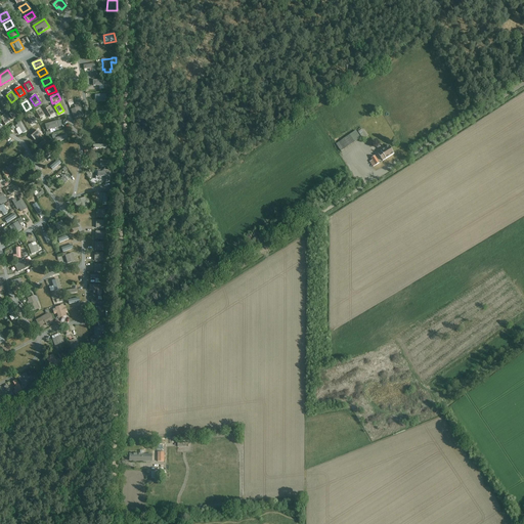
[(50,106),(45,110),(50,117),(55,114),(50,106)]
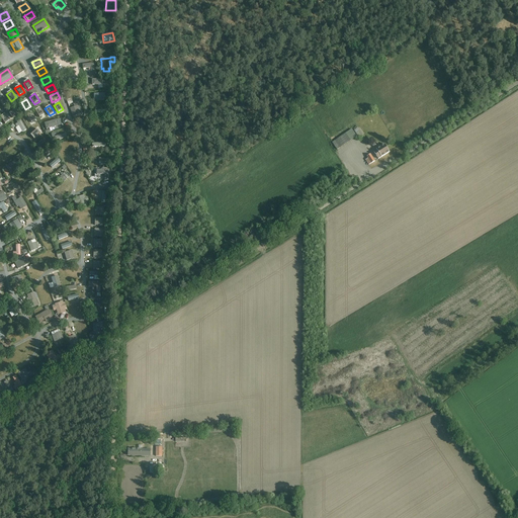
[(78,106),(71,108),(74,116),(81,114),(78,106)]
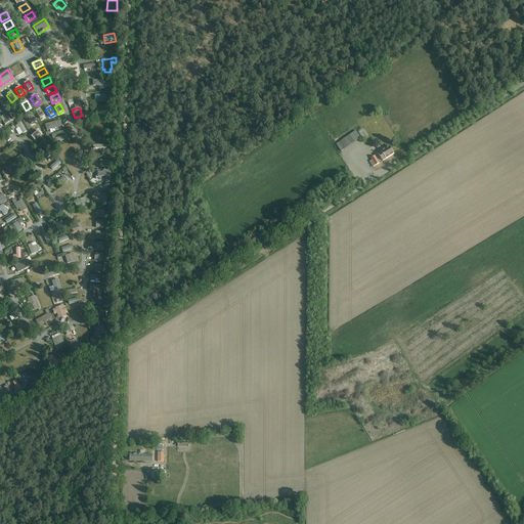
[(40,108),(35,112),(40,119),(45,116),(40,108)]
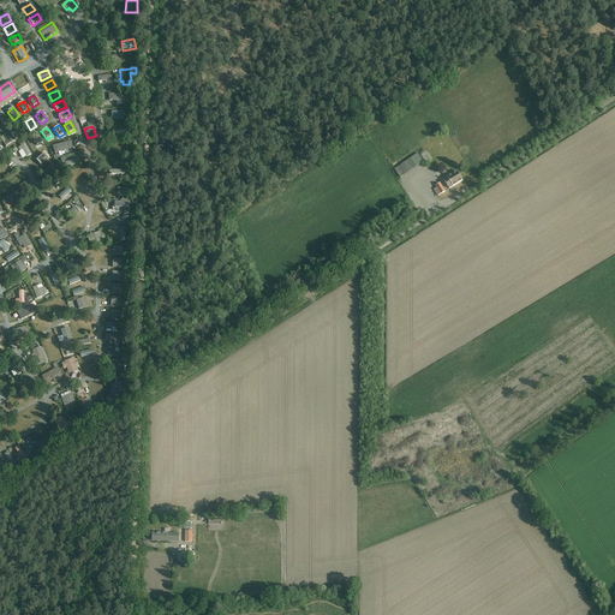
[(18,129),(10,135),(15,141),(23,133),(18,129)]
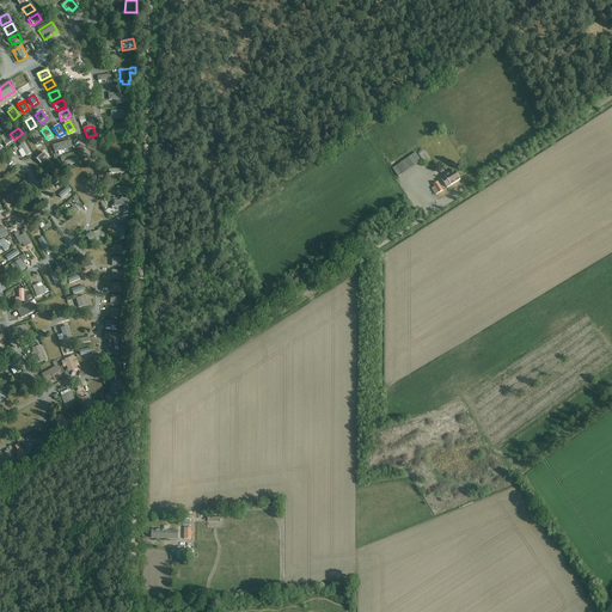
[(37,133),(31,136),(36,145),(43,141),(37,133)]
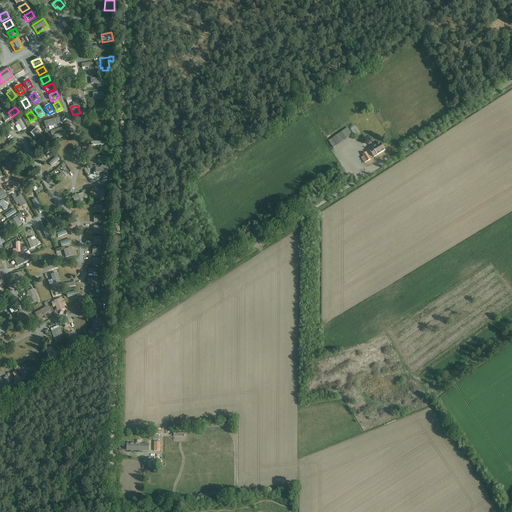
[(5,113),(0,116),(5,123),(10,119),(5,113)]
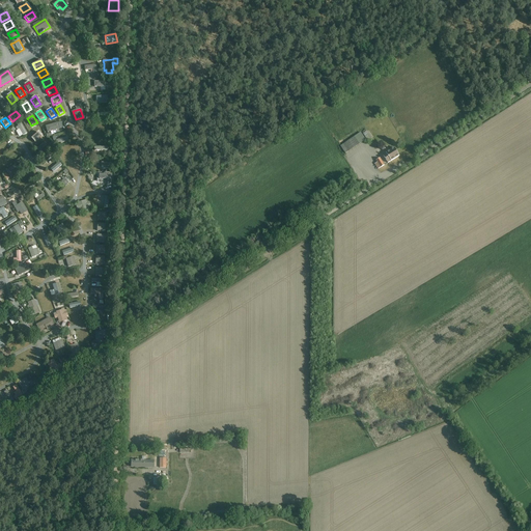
[(27,134),(21,122),(17,126),(23,136),(27,134)]
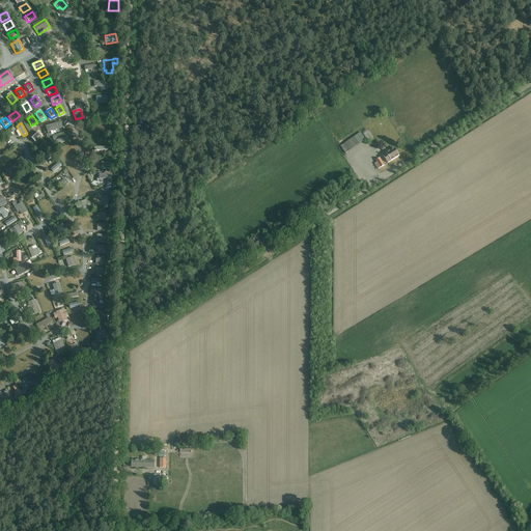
[(46,127),(47,133),(59,129),(58,122),(46,127)]
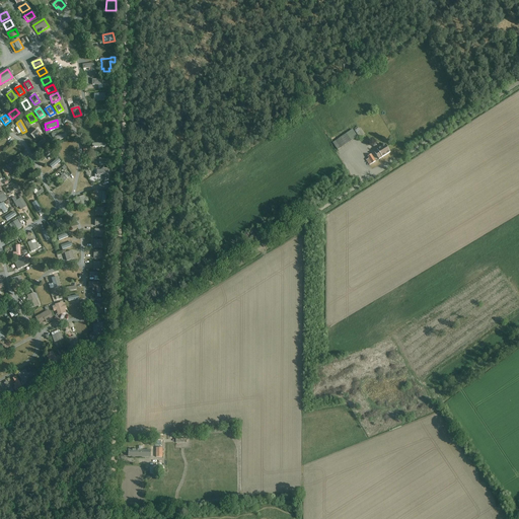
[(364,135),(358,127),(355,129),(356,130),(355,131),(360,138),(364,135)]
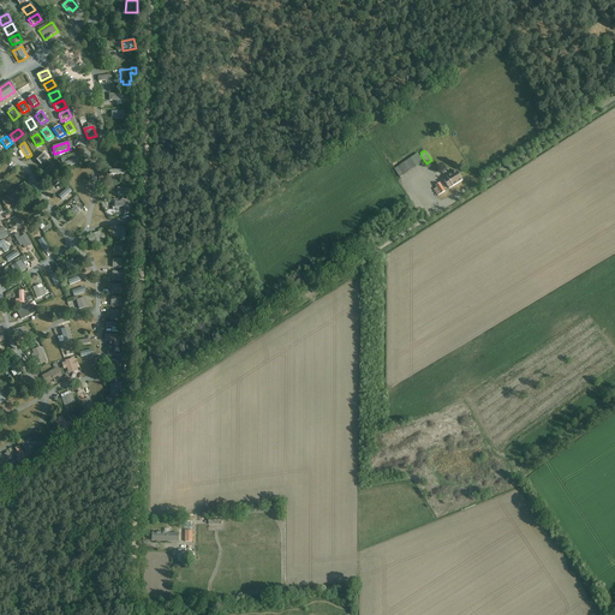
[(43,154),(36,160),(41,166),(48,159),(43,154)]
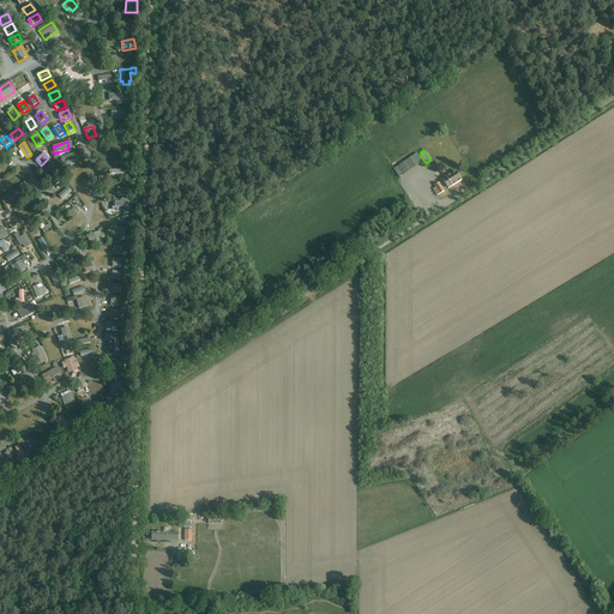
[(417,154),(393,167),(398,176),(423,162),(417,154)]
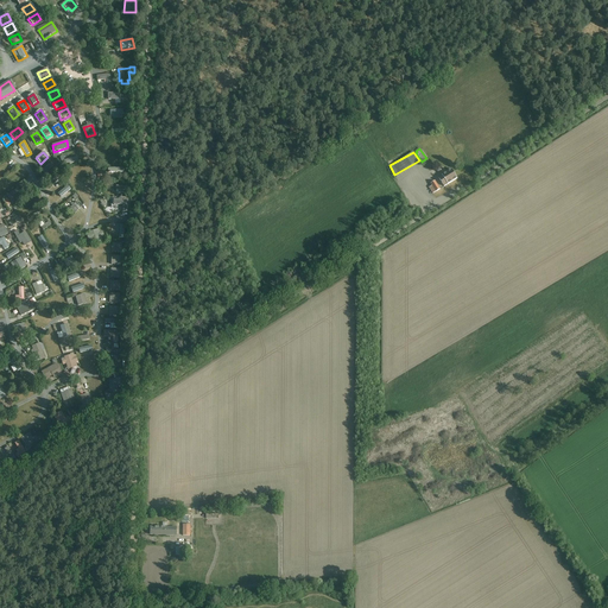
[(44,175),(54,166),(51,163),(42,171),(44,175)]
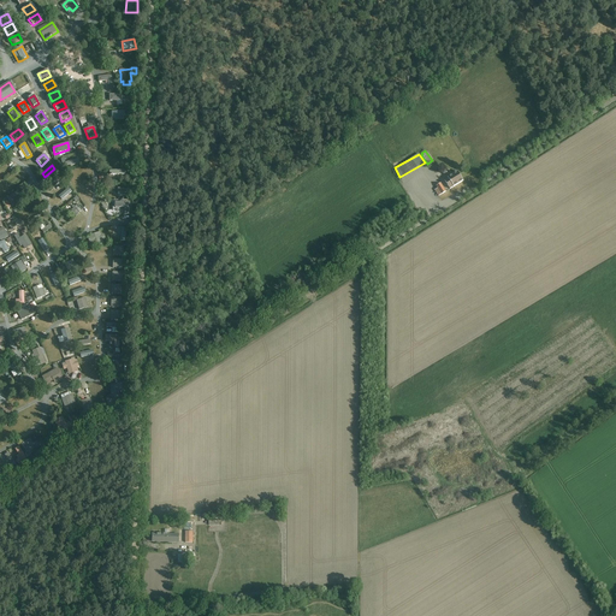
[(444,181),(446,184),(450,189),(463,181),(457,172),(448,178),(444,181)]
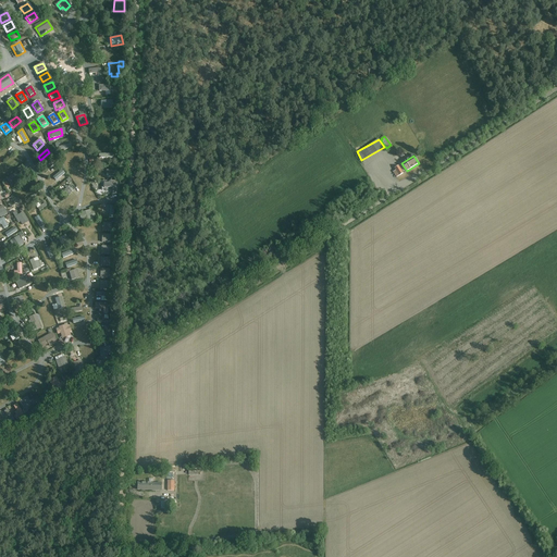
[(45,168),(47,170),(58,162),(54,160),(45,168)]
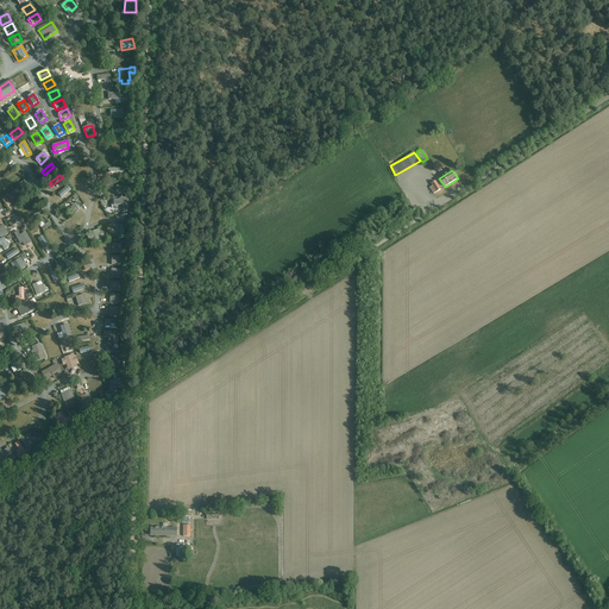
[(86,180),(74,186),(81,201),(85,200),(83,198),(88,195),(85,186),(88,184),(86,180)]
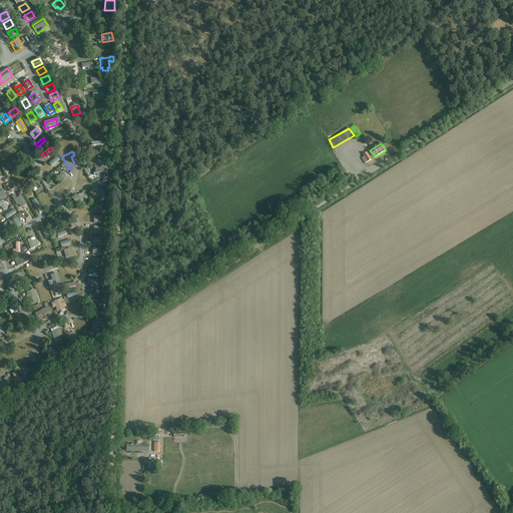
[(362,158),(363,159),(365,163),(372,159),(369,155),(367,153),(364,155),(365,157),(362,158)]
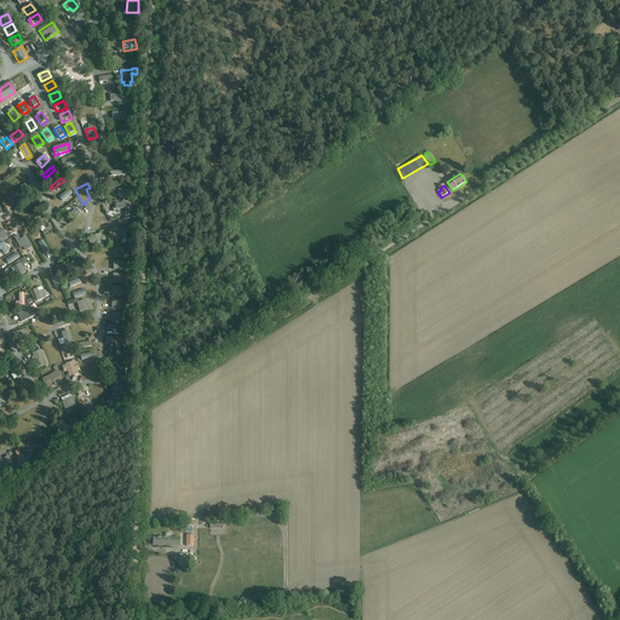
[(69,188),(68,189),(59,195),(62,200),(73,191),(70,189),(69,188)]
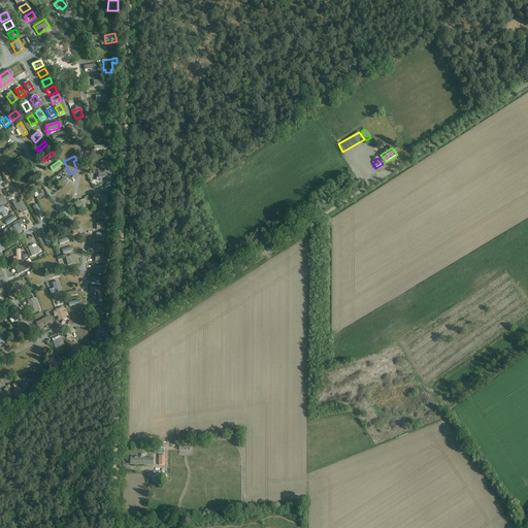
[(15,164),(6,170),(11,176),(20,170),(15,164)]
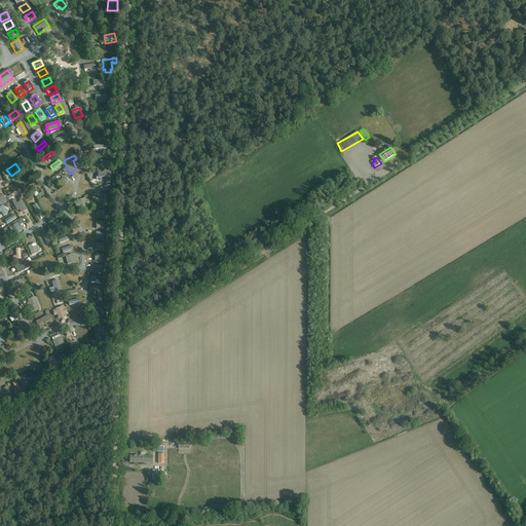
[(111,183),(111,173),(98,173),(98,177),(106,177),(106,183),(111,183)]
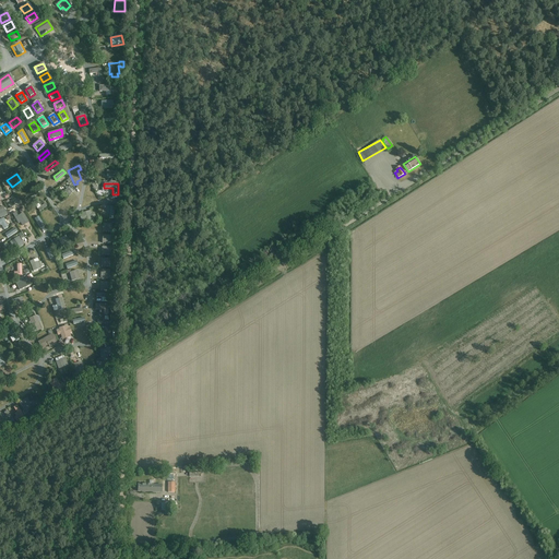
[(70,195),(74,191),(70,186),(64,191),(70,195)]
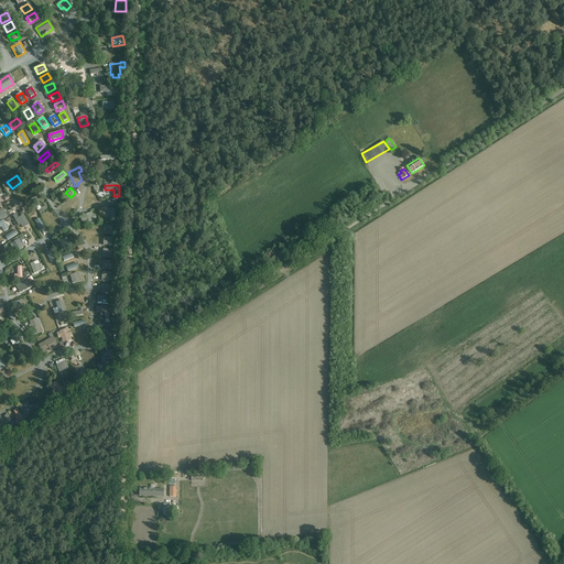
[(85,221),(86,227),(95,225),(94,220),(96,219),(95,215),(93,215),(91,213),(83,215),(83,216),(80,217),(82,223),(85,221)]
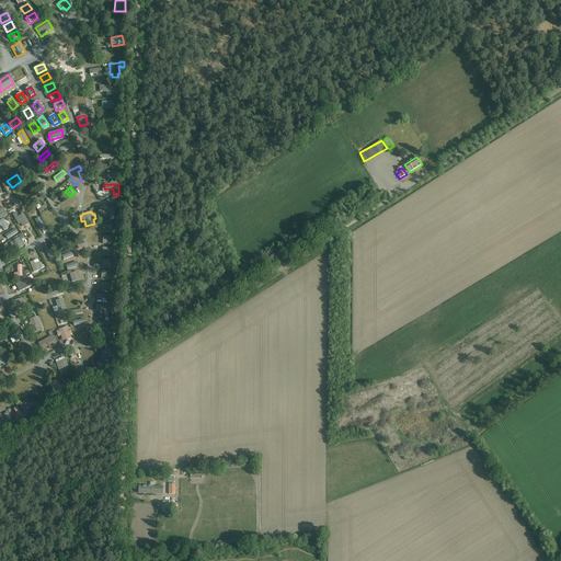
[(13,215),(19,225),(21,224),(23,227),(29,224),(24,214),(19,217),(16,213),(13,215)]
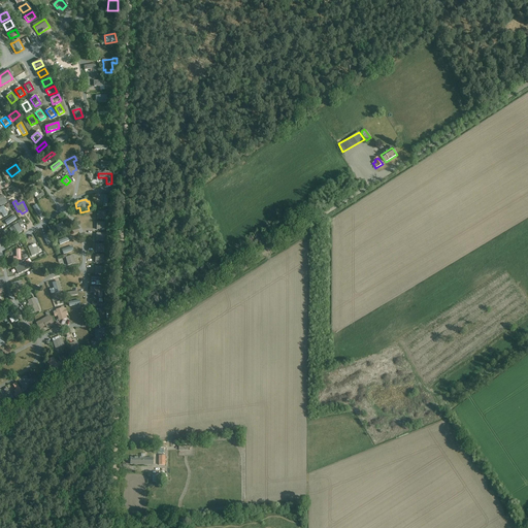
[(45,212),(50,209),(44,202),(40,205),(45,212)]
